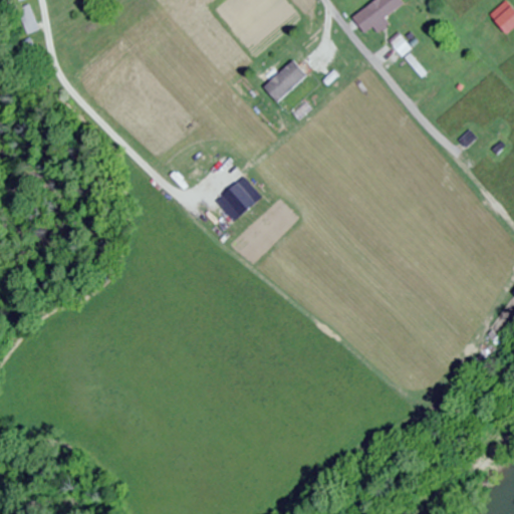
[(405,4),(402,0),(378,0),(358,17),(374,37),(392,23),(387,18),(405,4)]
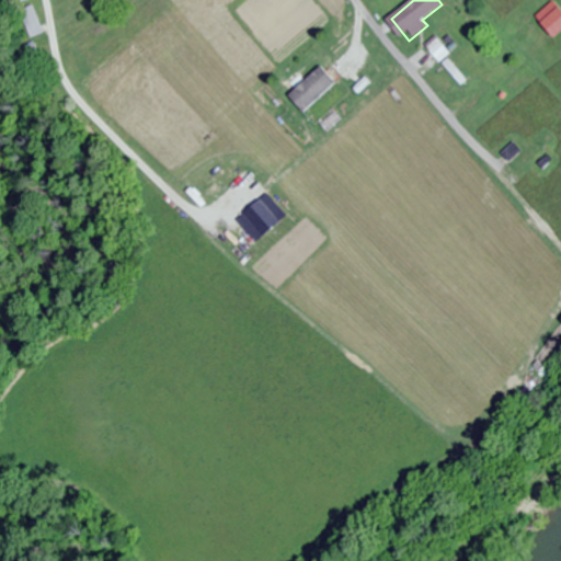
[(536,15),(551,38),(560,32),(560,10),(556,2),(536,15)]
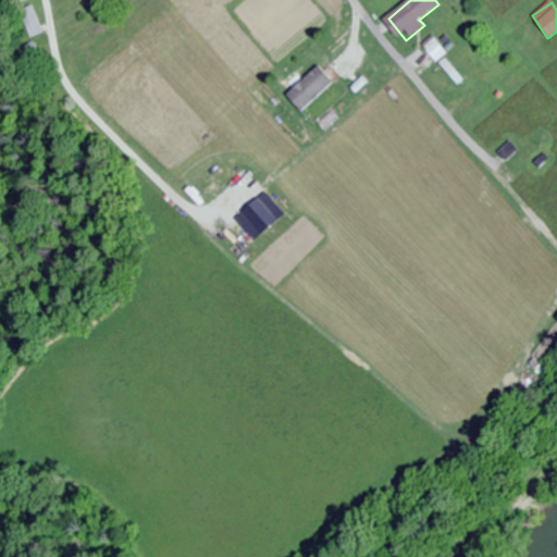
[(47,33),(35,7),(22,12),(34,39),(47,33)]
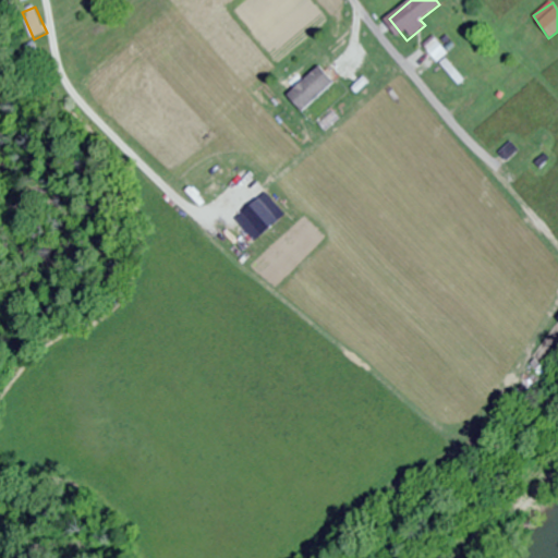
[(440,43),(436,37),(425,45),(437,61),(458,47),(449,36),(440,43)]
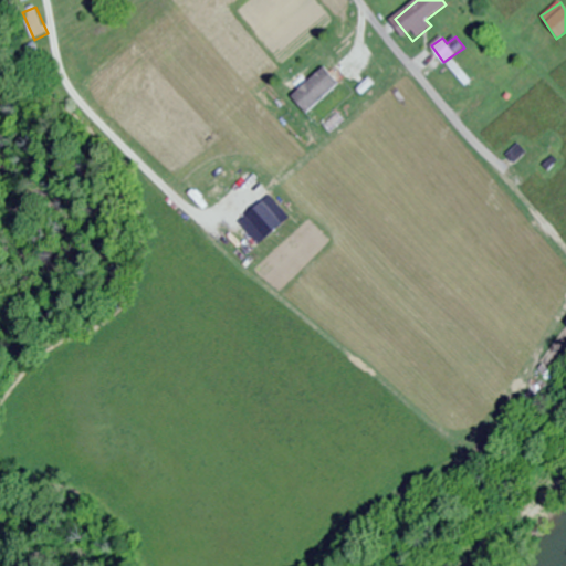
[(318,84),(300,93),(307,111),(345,93),(338,77),(320,85),(318,84)]
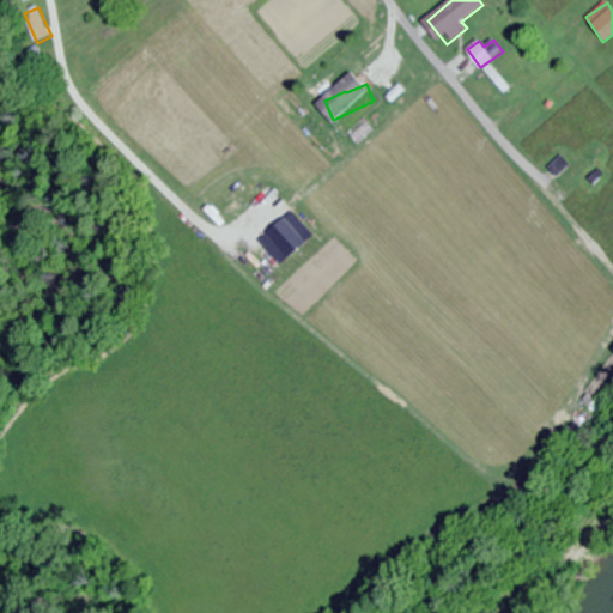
[(214,219),(224,229),(256,198),(247,188),(214,219)]
